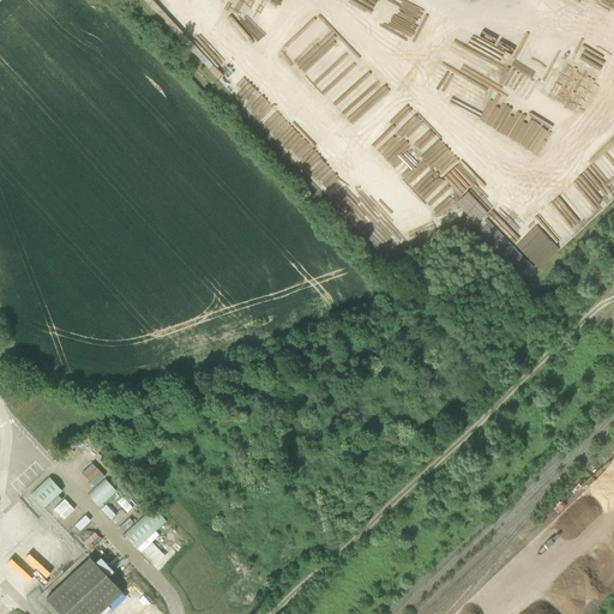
[(613,156),(607,149),(583,170),(582,188),(577,193),(577,202),(571,199),(567,206),(555,206),(554,233),(548,229),(547,233),(547,240),(552,242),(555,236),(555,246),(560,246),(613,198),(613,156)]
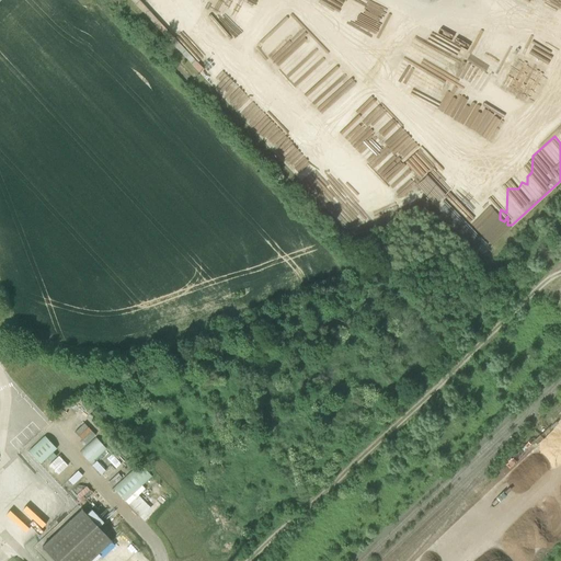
[(92,432),(82,441),(86,444),(95,435),(92,432)]
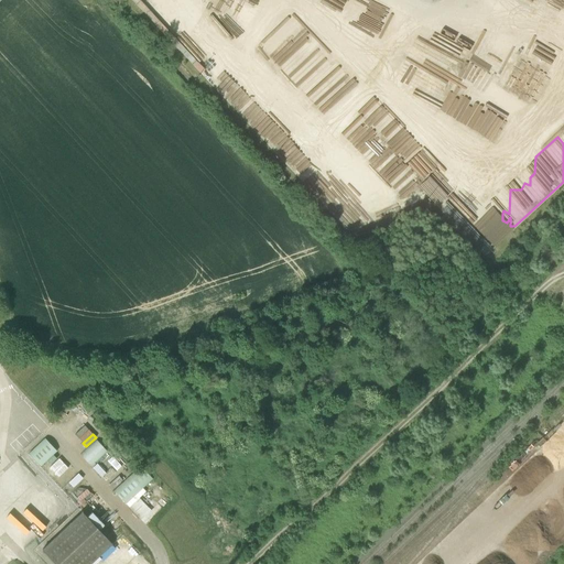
[(44,437),(29,453),(41,466),(56,451),(44,437)]
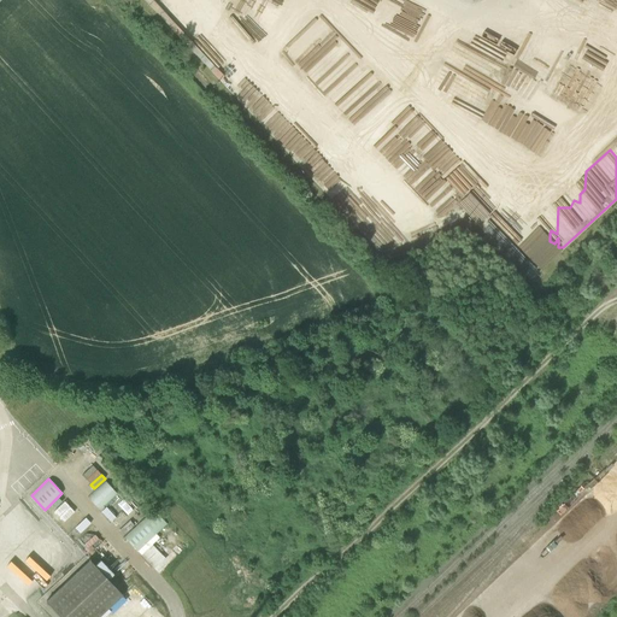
[(105,481),(87,497),(99,510),(117,494),(105,481)]
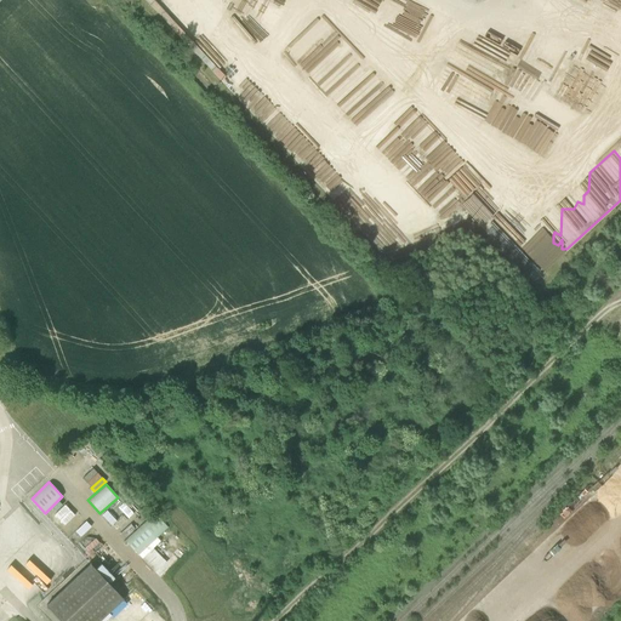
[(123,502),(118,507),(127,518),(134,512),(123,502)]
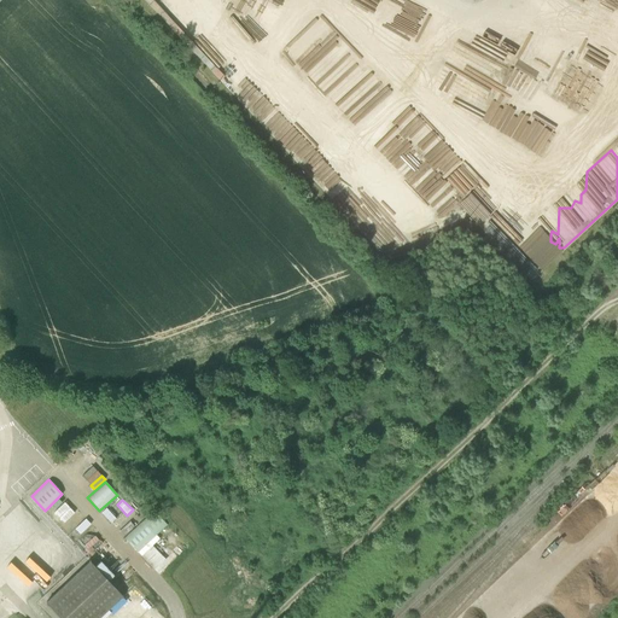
[(106,507),(100,512),(111,523),(112,522),(116,526),(126,517),(122,513),(121,512),(116,518),(106,507)]
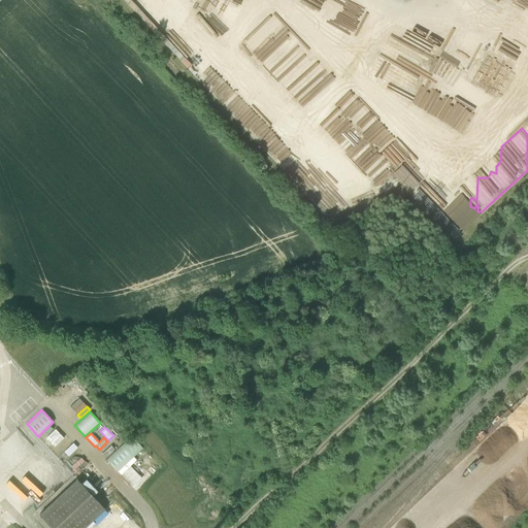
[(131,435),(106,459),(132,487),(147,471),(133,457),(142,448),(131,435)]
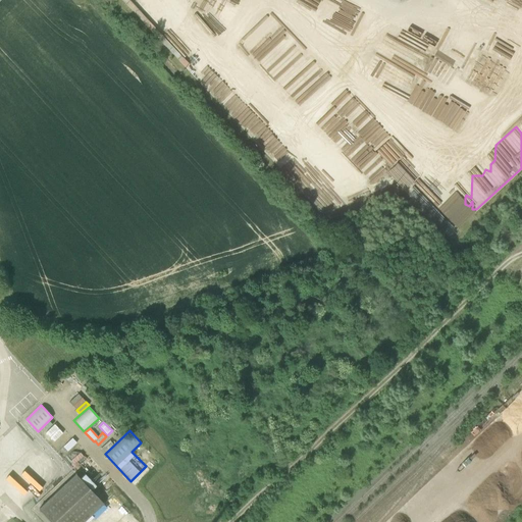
[(71,437),(63,447),(67,451),(75,442),(71,437)]
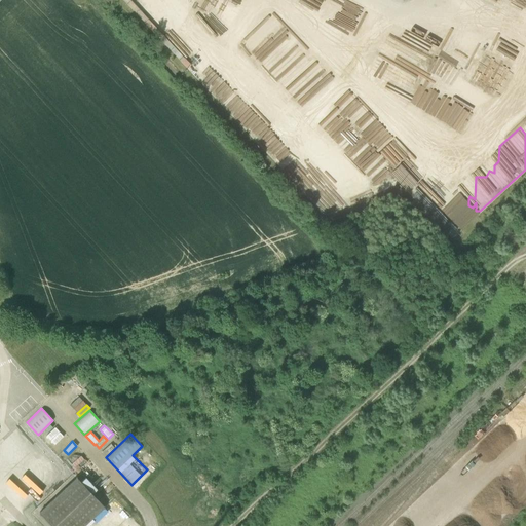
[(110,443),(101,452),(105,456),(114,448),(110,443)]
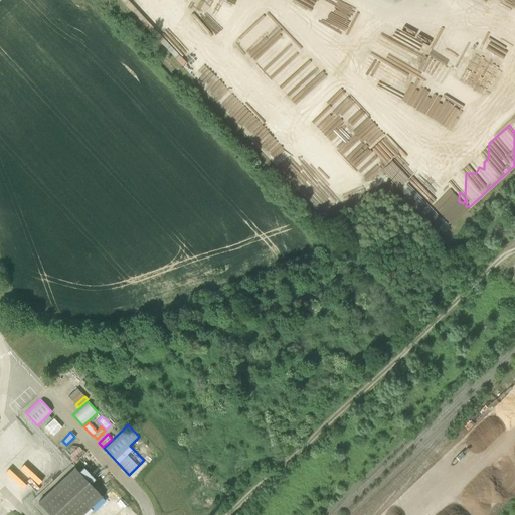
[(74,467),(38,502),(50,514),(87,514),(92,510),(94,512),(106,501),(102,497),(102,496),(74,467)]
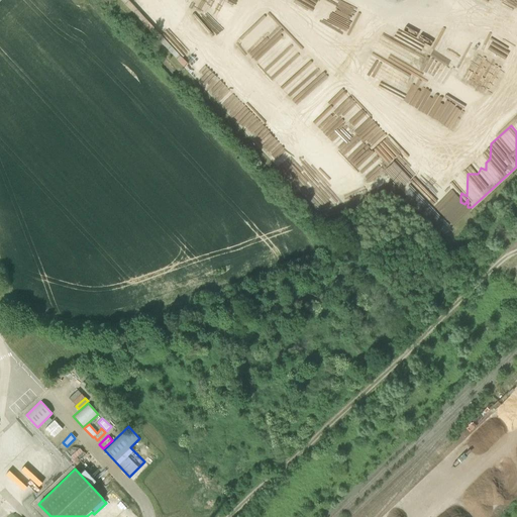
[(84,470),(80,474),(91,485),(95,481),(84,470)]
